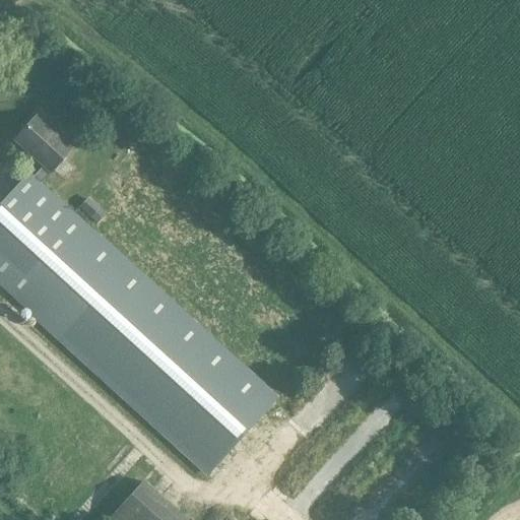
[(31,178),(39,184),(48,174),(72,147),(37,115),(13,141),(36,161),(38,159),(42,164),(40,166),(41,167),(31,178)]
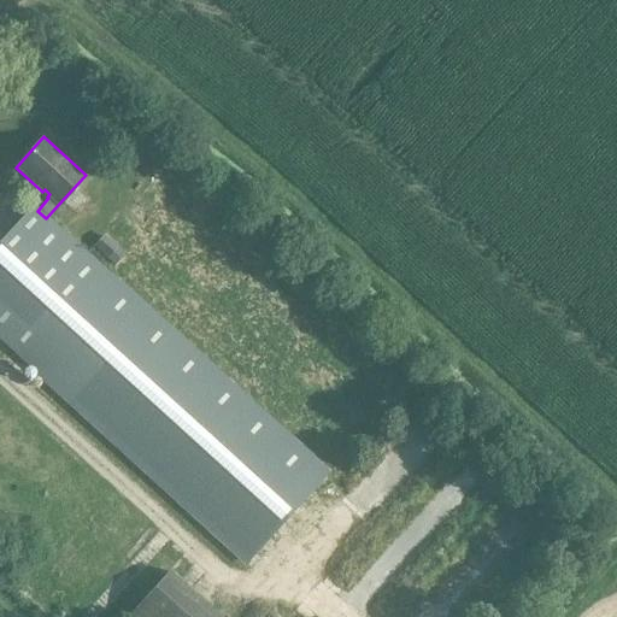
[(325,472),(46,218),(37,211),(34,207),(0,244),(0,340),(244,563),(325,472)]
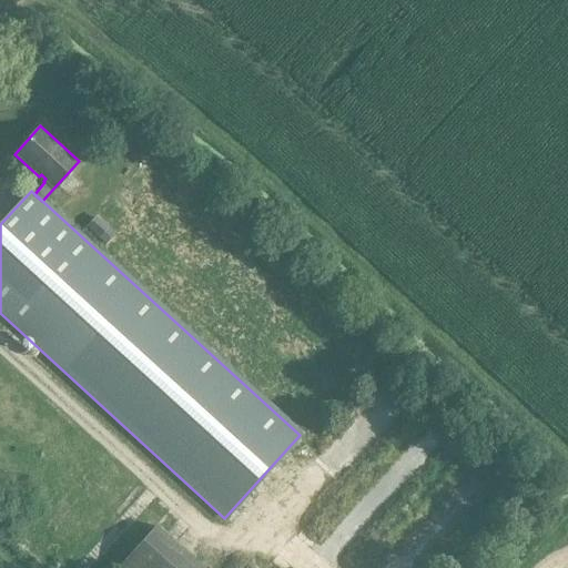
[(113,235),(112,234),(94,217),(83,229),(102,244),(103,245),(113,235)]
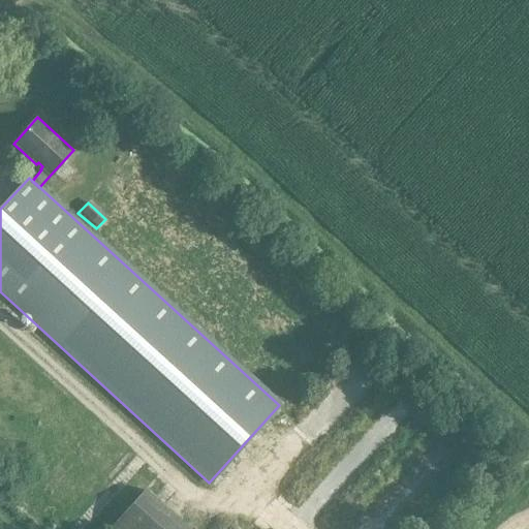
[(341,377),(353,395),(370,382),(358,365),(341,377)]
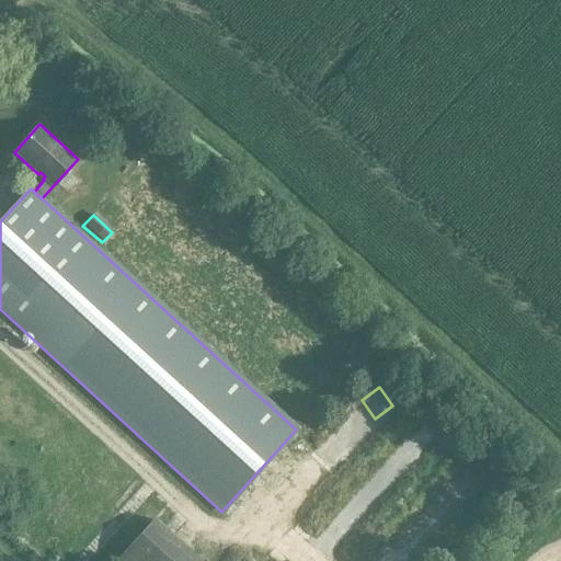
[(67,476),(59,484),(75,499),(82,490),(67,476)]
